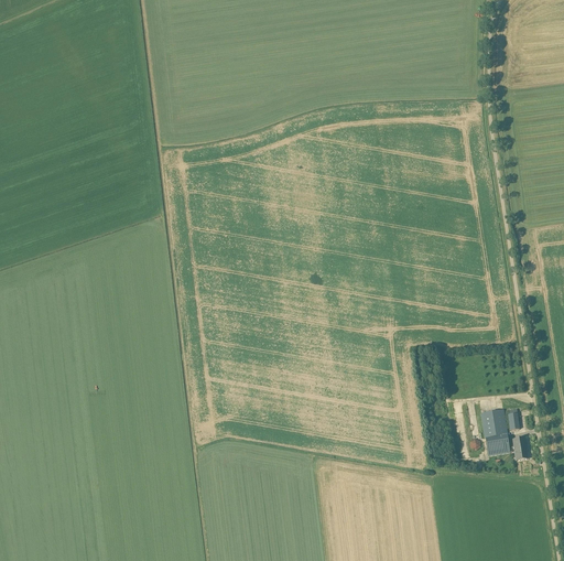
[(485,435),(508,432),(505,412),(503,407),(480,411),(485,435)]
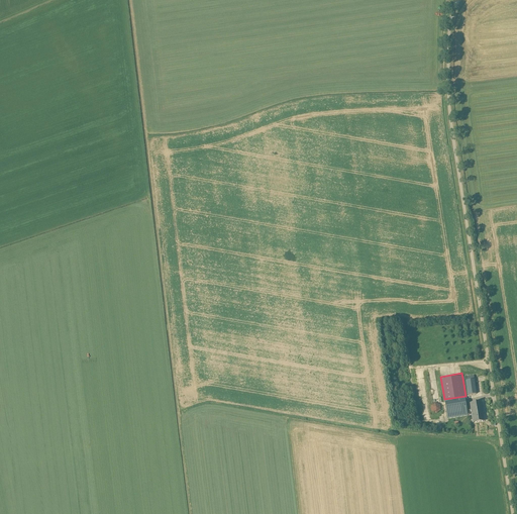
[(476,384),(467,385),(468,393),(477,391),(476,384)]
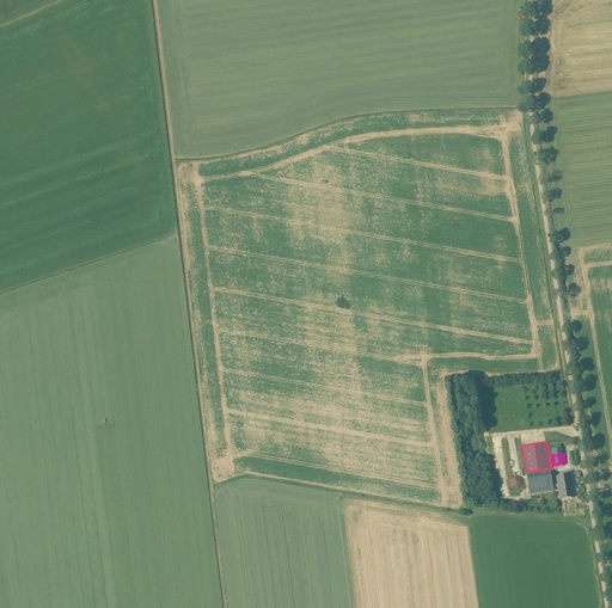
[(530,492),(531,492),(554,489),(554,487),(552,483),(551,471),(551,468),(526,472),(527,474),(530,492)]
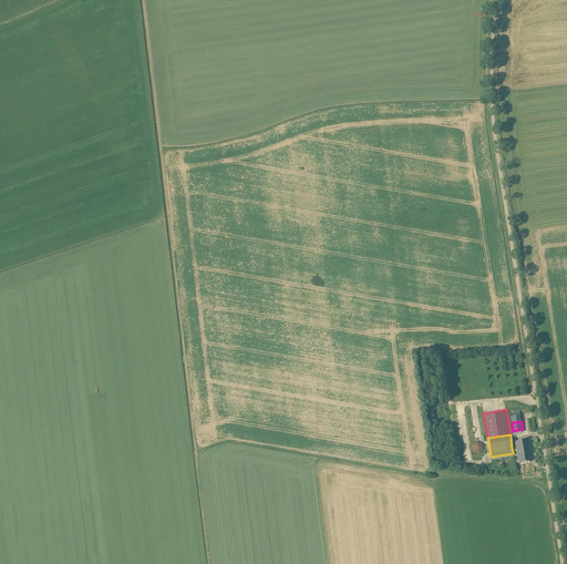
[(516,447),(512,448),(513,452),(517,452),(518,461),(532,459),(528,438),(515,440),(516,447)]
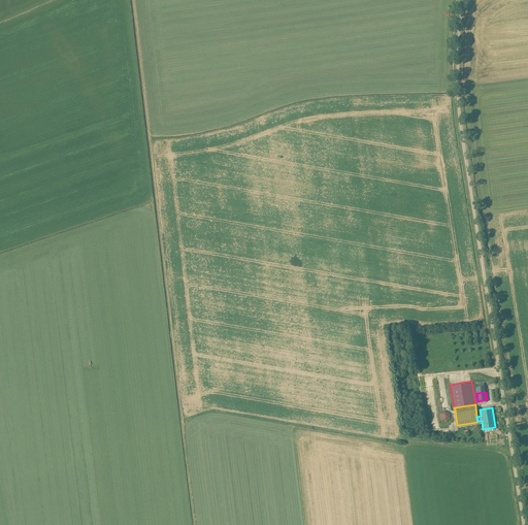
[(439,409),(439,418),(450,418),(449,408),(439,409)]
